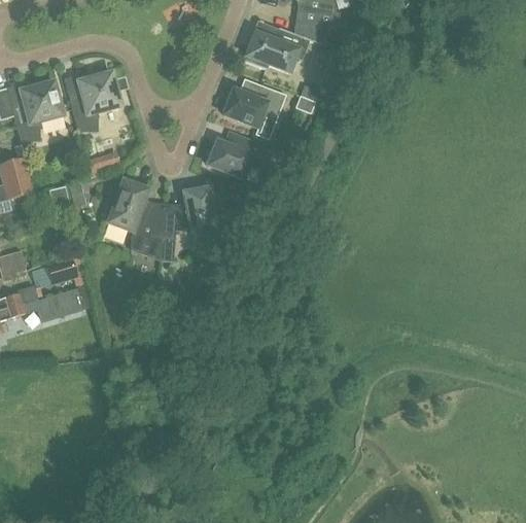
[(300,0),(301,6),(297,5),(295,21),(293,32),(324,43),(327,26),(338,27),(340,11),(337,11),(336,7),(334,0),(300,0)]
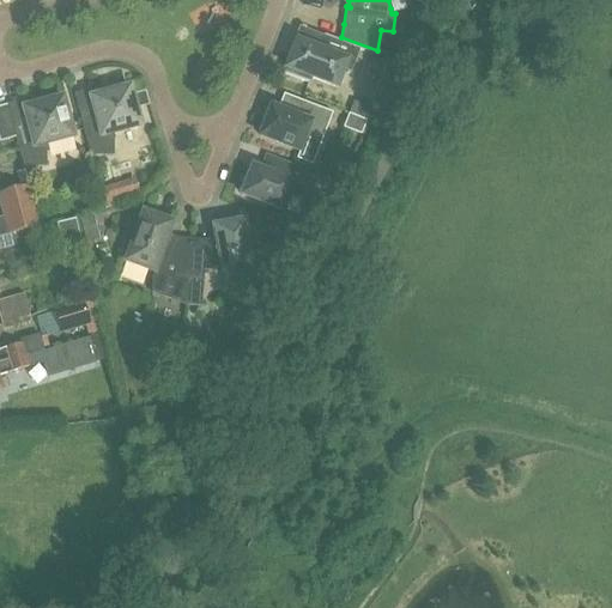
[(325,31),(325,32),(320,44),(300,37),(294,52),(291,50),(284,70),(309,79),(310,74),(338,84),(344,66),(341,65),(351,42),(364,47),(364,46),(325,31)]
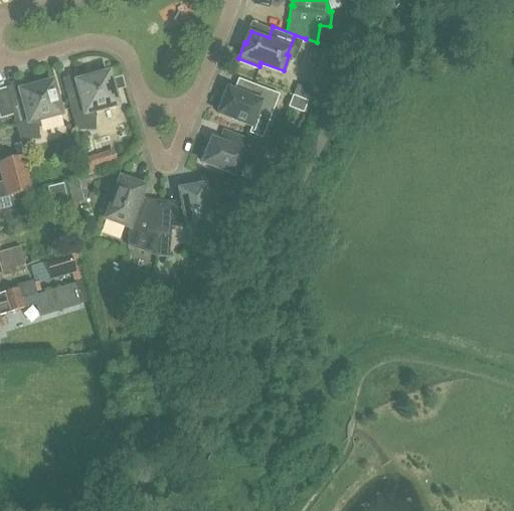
[(79,93),(68,96),(76,129),(80,128),(87,128),(87,127),(96,127),(96,109),(119,103),(110,69),(75,78),(79,93)]
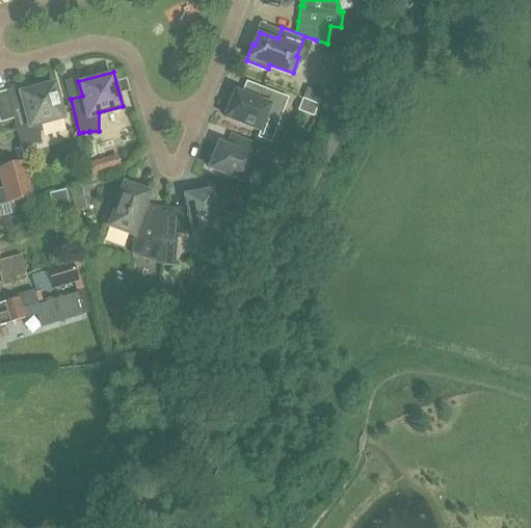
[(9,94),(0,96),(0,120),(15,116),(21,142),(25,141),(31,141),(41,140),(40,122),(64,115),(54,81),(20,90),(24,105),(12,108),(9,94)]
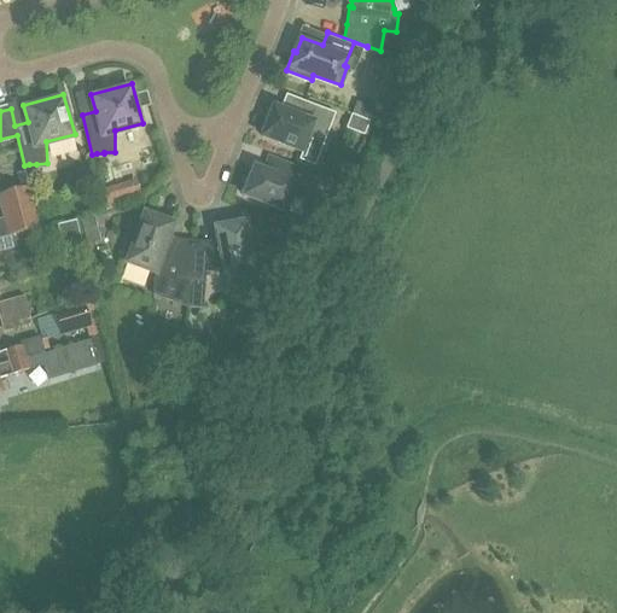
[(358,97),(353,111),(366,116),(371,117),(374,120),(376,120),(379,121),(385,107),(382,106),(358,97)]
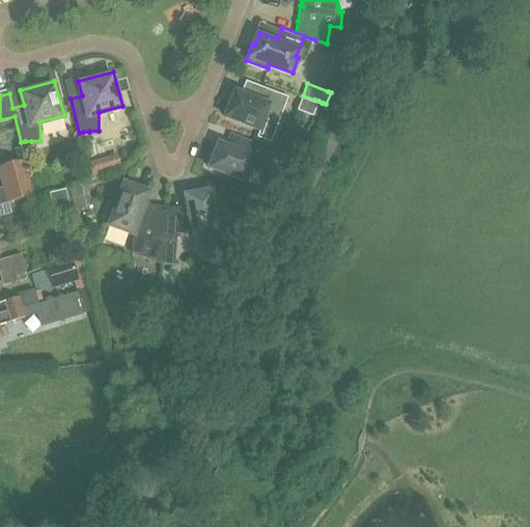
[(255,96),(241,91),(234,89),(234,91),(230,93),(228,100),(229,103),(225,114),(259,128),(266,113),(279,118),(288,94),(263,85),(259,95),(255,96)]
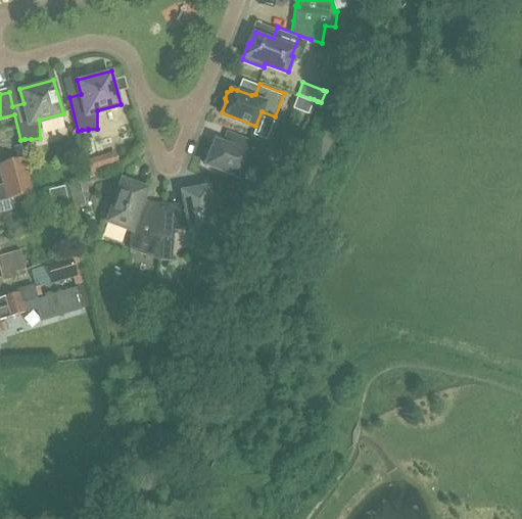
[(298,94),(293,105),(309,111),(314,99),(310,98),(298,94)]
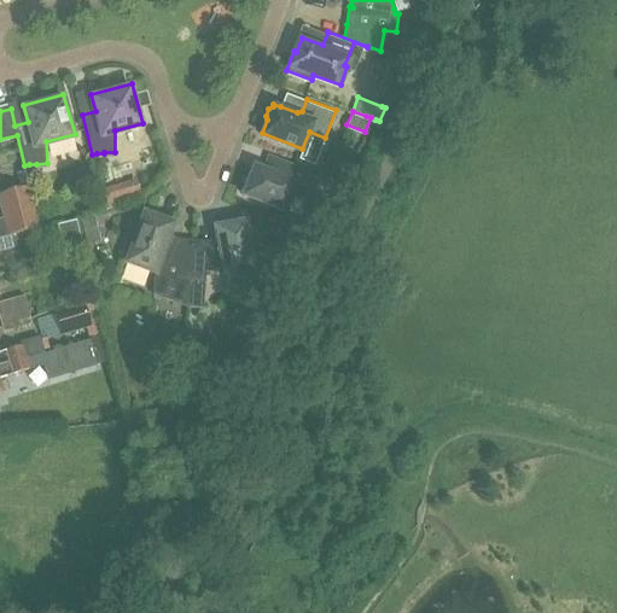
[(268,153),(262,167),(255,163),(249,177),(245,176),(240,188),(244,190),(244,193),(286,209),(294,191),(310,198),(320,173),(268,153)]
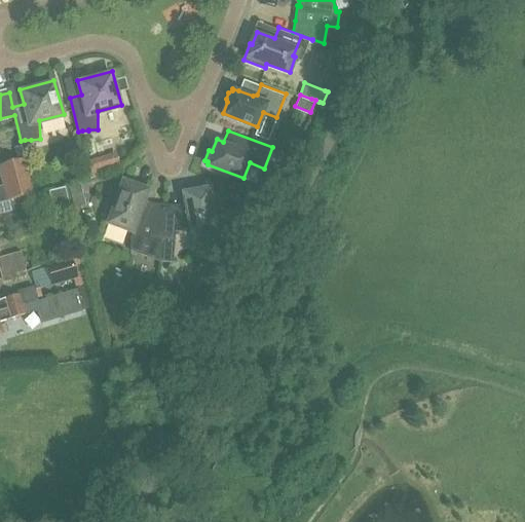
[(0,199),(8,197),(35,191),(26,156),(0,162),(0,170),(3,183),(0,184),(0,199)]
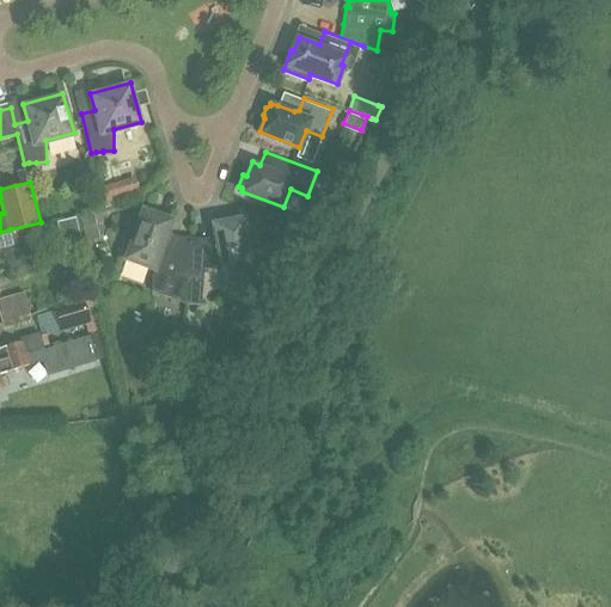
[(102,190),(105,204),(117,201),(114,186),(102,190)]
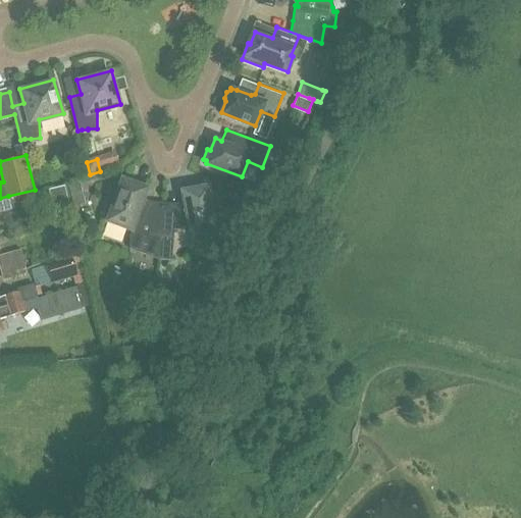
[(142,202),(147,187),(122,177),(117,191),(113,189),(107,205),(111,207),(107,219),(131,228),(129,246),(158,256),(160,236),(163,206),(151,205),(142,202)]
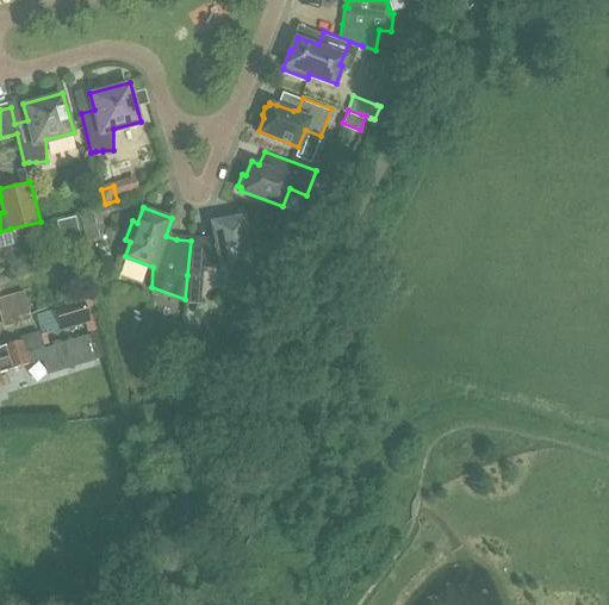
[(80,212),(87,237),(100,232),(93,209),(80,212)]
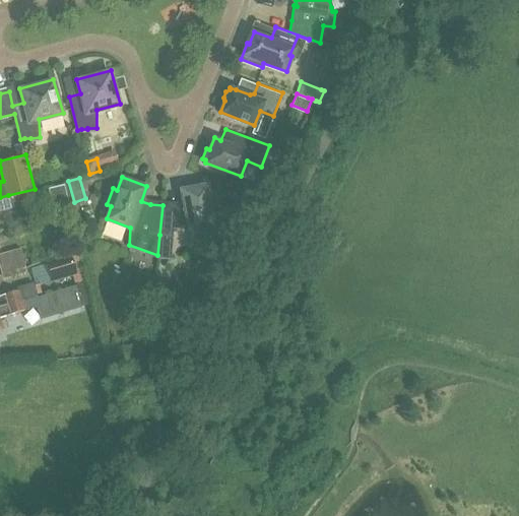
[(64,182),(48,186),(55,212),(71,208),(64,182)]
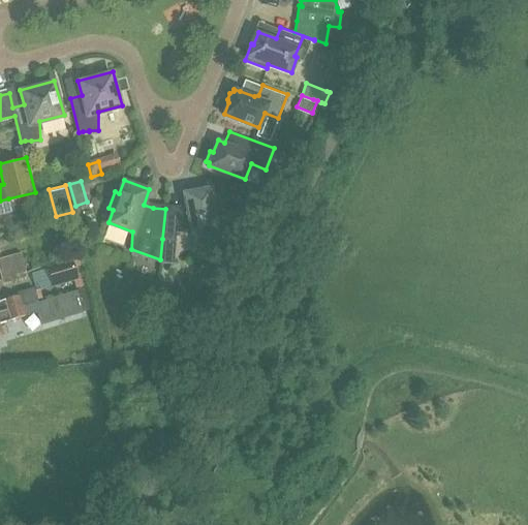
[(184,192),(186,203),(187,208),(178,210),(165,209),(162,239),(176,240),(177,229),(191,227),(192,237),(219,233),(216,218),(221,217),(218,201),(213,202),(211,187),(184,192)]
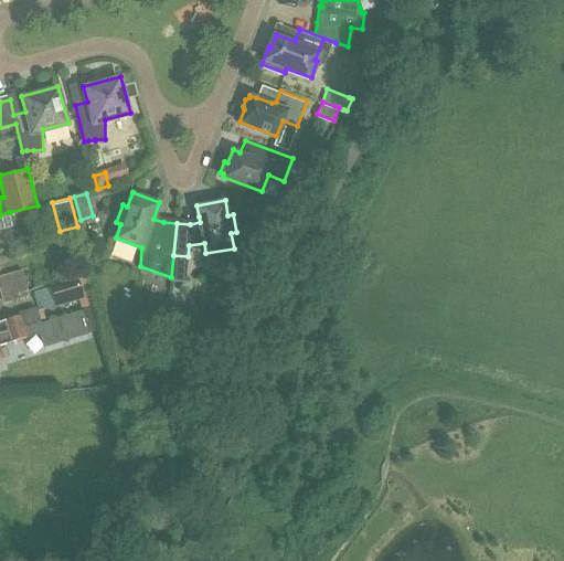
[(0,226),(12,223),(9,212),(0,214),(0,226)]
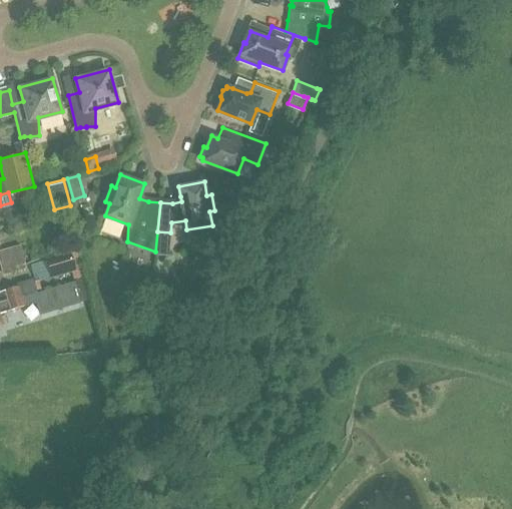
[(0,261),(2,268),(26,262),(20,243),(0,248),(0,261)]
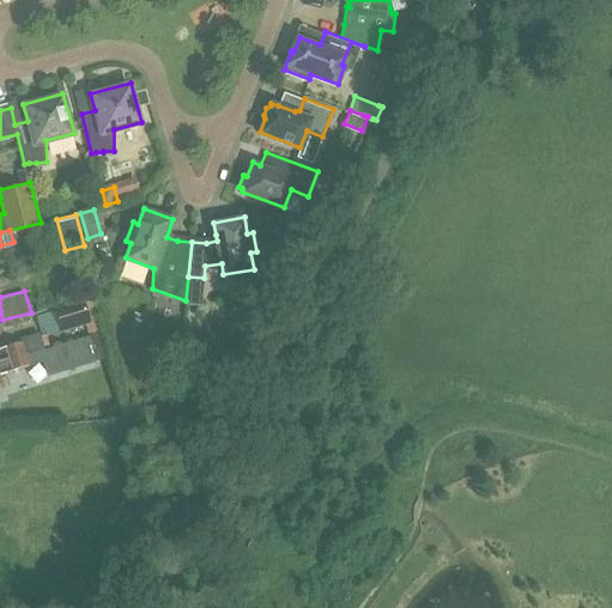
[(89,320),(83,299),(55,308),(61,328),(89,320)]
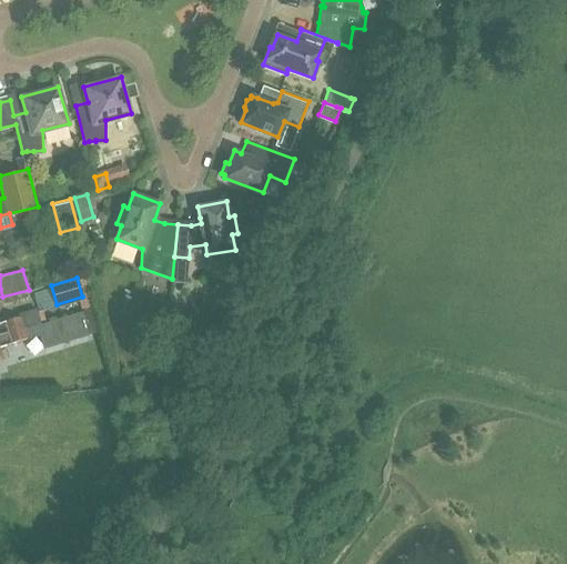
[(0,333),(22,326),(24,326),(41,321),(38,308),(20,313),(21,315),(0,321),(0,333)]
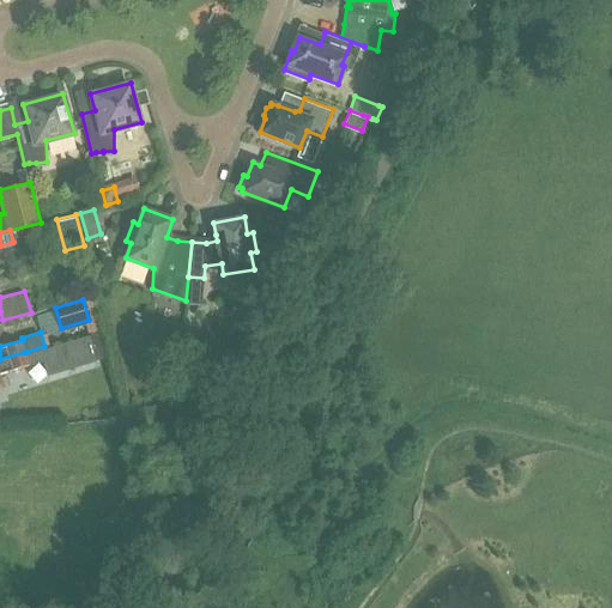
[(97,362),(89,333),(44,346),(26,352),(30,363),(42,359),(44,359),(49,376),(97,362)]
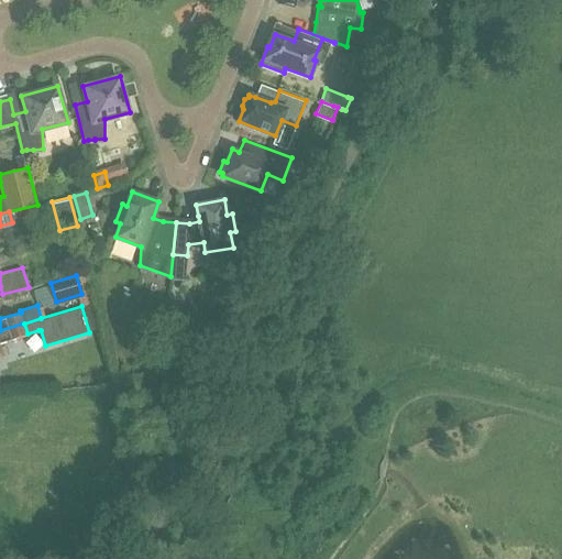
[(24,324),(22,324),(0,330),(0,341),(25,335),(28,333),(24,324)]
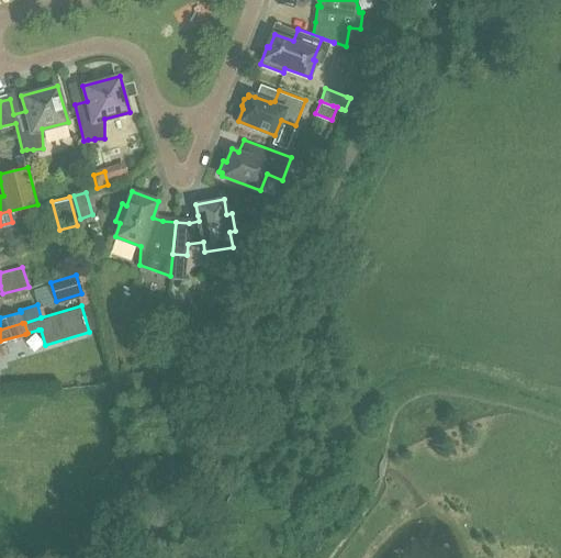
All buildings are outlined.
